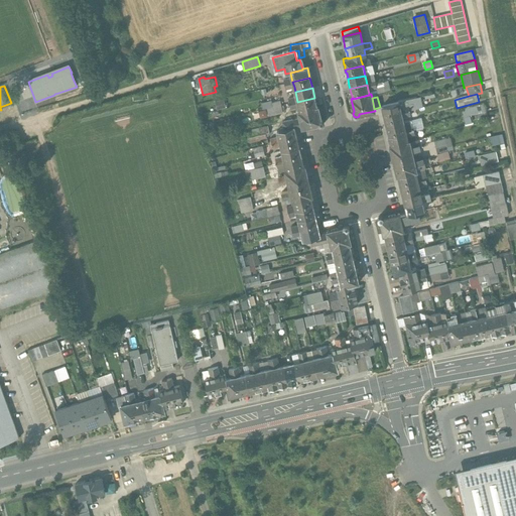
[(420,97),(399,102),(401,112),(409,111),(422,107),(420,97)]
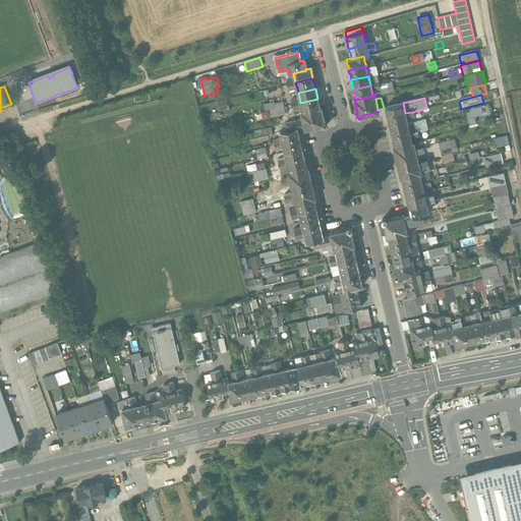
[(317,99),(300,103),(301,108),(302,112),(302,113),(320,108),(317,99)]
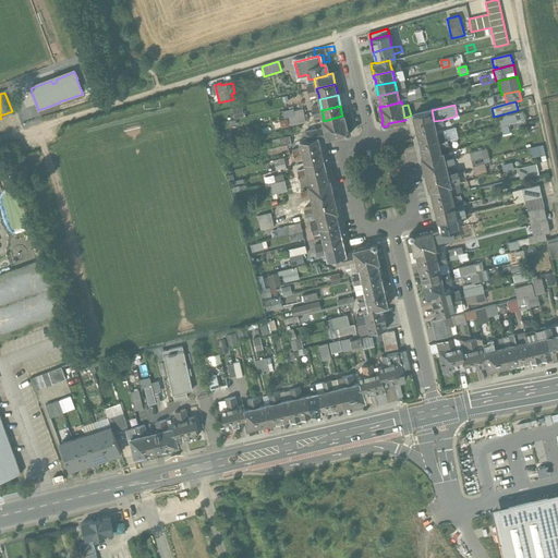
[(432,110),(412,114),(412,116),(413,116),(414,122),(415,125),(434,121),(432,110)]
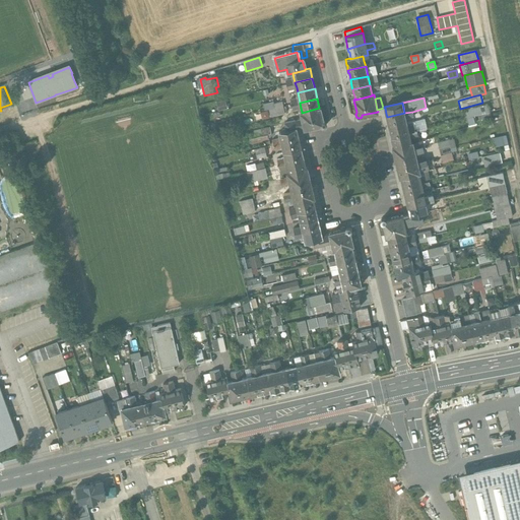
[(488,105),(465,111),(467,119),(477,116),(490,113),(488,105)]
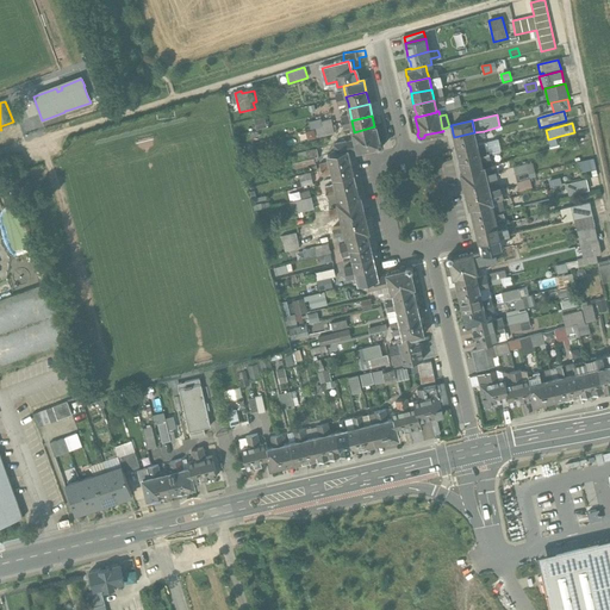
[(332,125),(316,129),(318,137),(334,132),(332,125)]
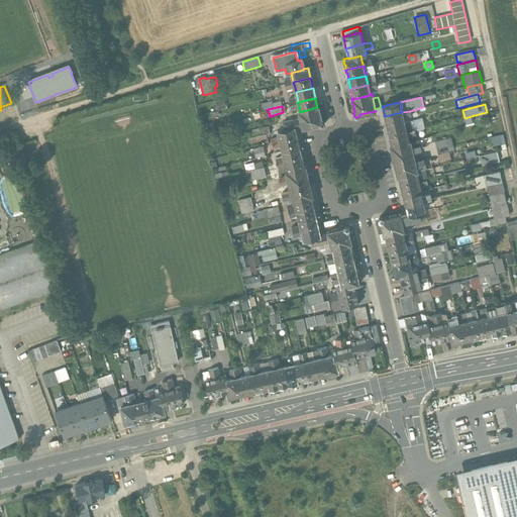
[(317,107),(300,112),(300,111),(299,111),(300,117),(302,126),(302,128),(314,125),(313,125),(319,124),(320,125),(322,125),(323,124),(324,122),(324,121),(323,120),(321,119),(318,107),(317,107)]
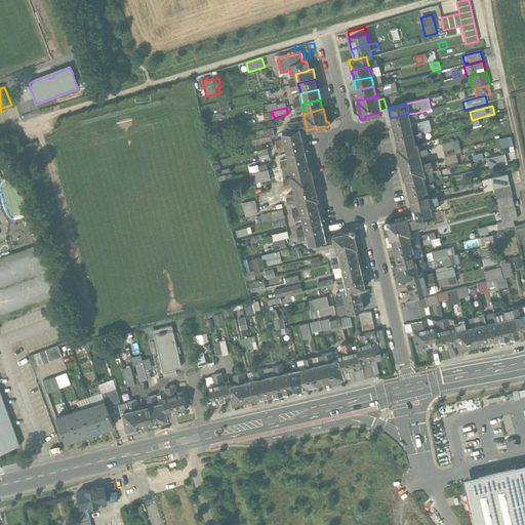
[(408,114),(391,118),(391,121),(392,121),(393,128),(410,124),(409,119),(408,114)]
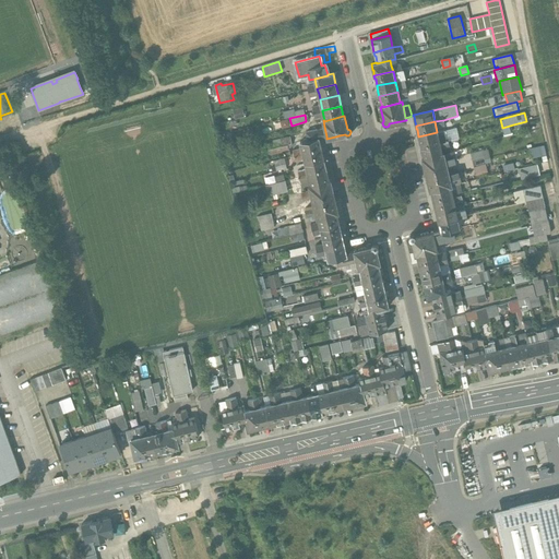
[(526,121),(513,125),(516,131),(528,128),(526,121)]
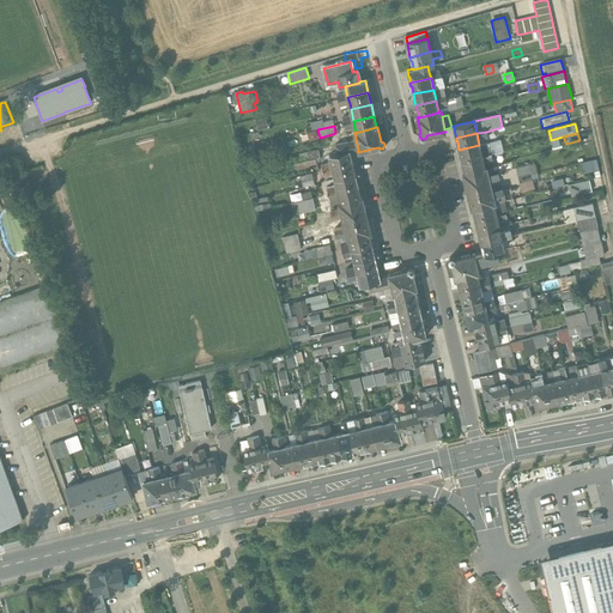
[(347,141),(335,145),(338,153),(349,151),(347,141)]
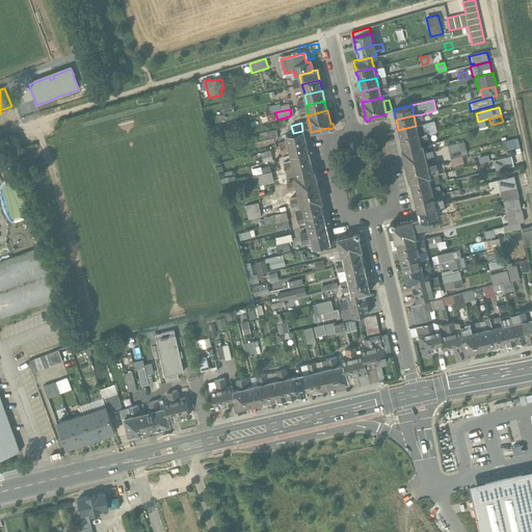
[(416,126),(398,130),(400,136),(400,139),(418,135),(426,133),(425,127),(417,128),(416,126)]
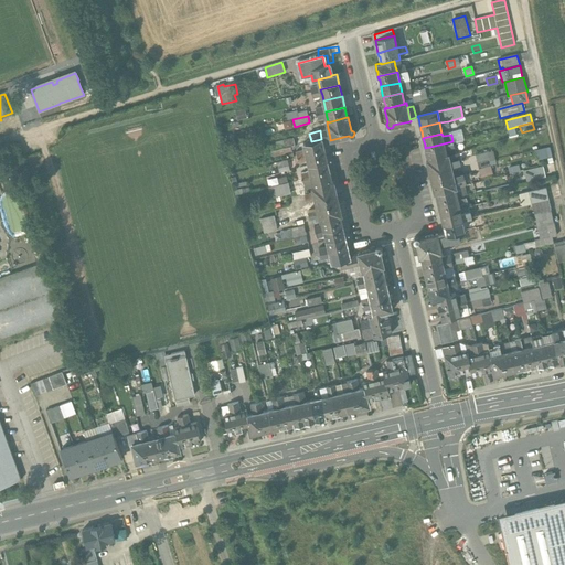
[(274,149),(274,153),(294,151),(292,138),(278,139),(279,148),(274,149)]
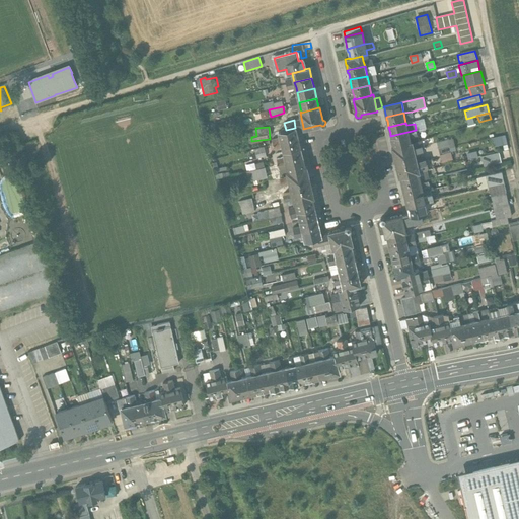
[(286,130),(279,132),(280,137),(281,142),(298,138),(297,134),(297,135),(295,129),(296,128),(295,128),(286,130)]
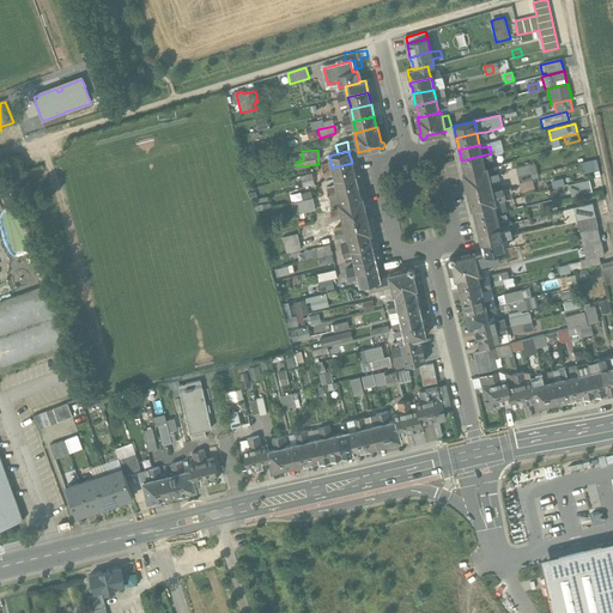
[(481,156),(461,161),(462,165),(463,165),(465,173),(463,173),(463,174),(485,168),(484,162),(481,156)]
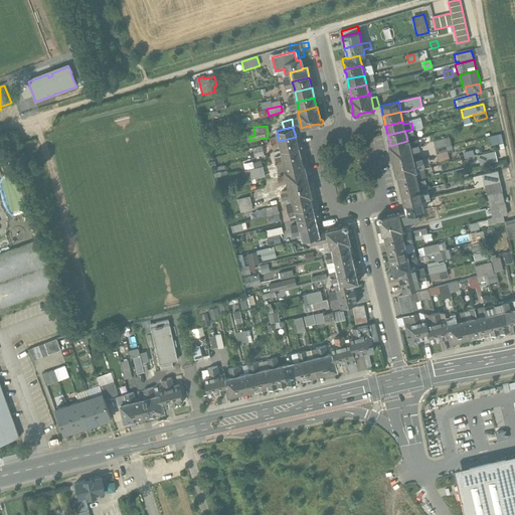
[(501,135),(488,138),(490,147),(503,144),(501,135)]
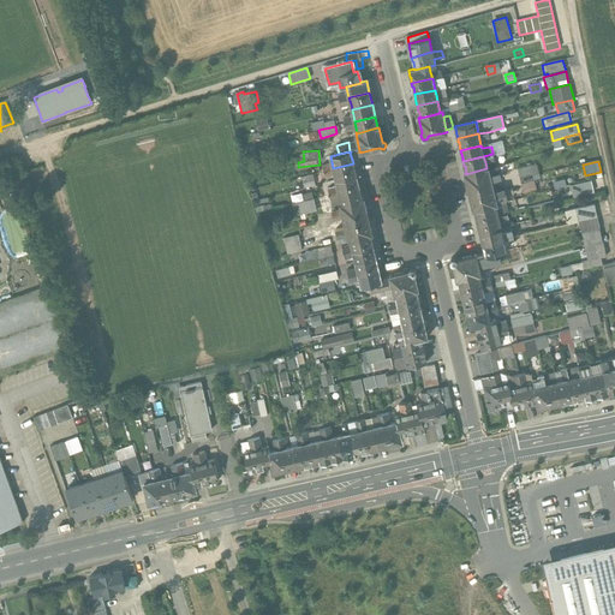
[(353,163),(333,168),(334,174),(336,180),(356,175),(354,167),(353,163)]
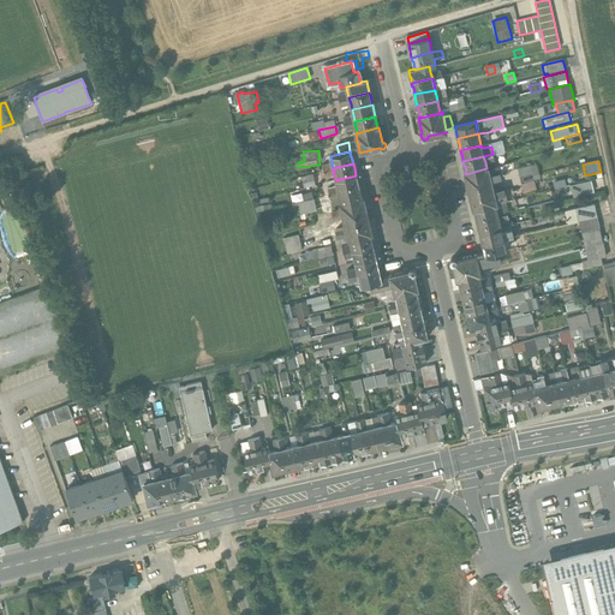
[(487,168),(465,174),(467,186),(491,180),(489,174),(488,168),(487,168)]
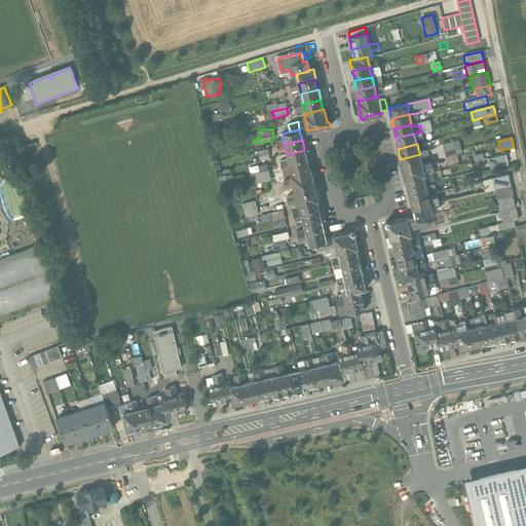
[(455,148),(444,150),(449,166),(458,164),(455,148)]
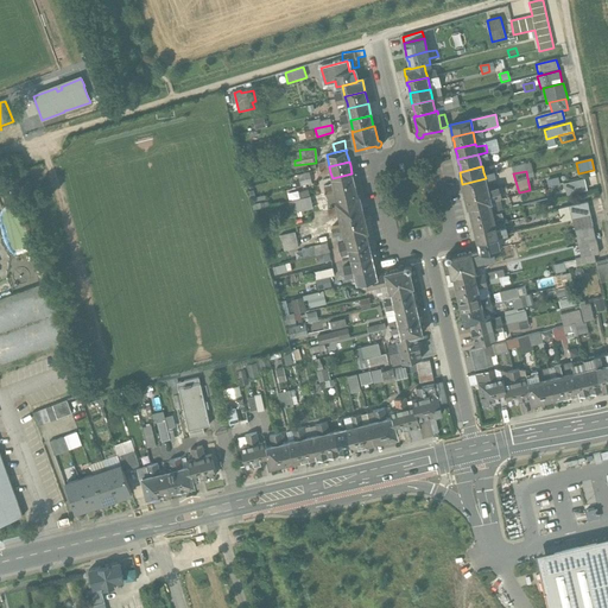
[(352,173),(333,178),(334,184),(335,190),(355,185),(354,181),(352,173)]
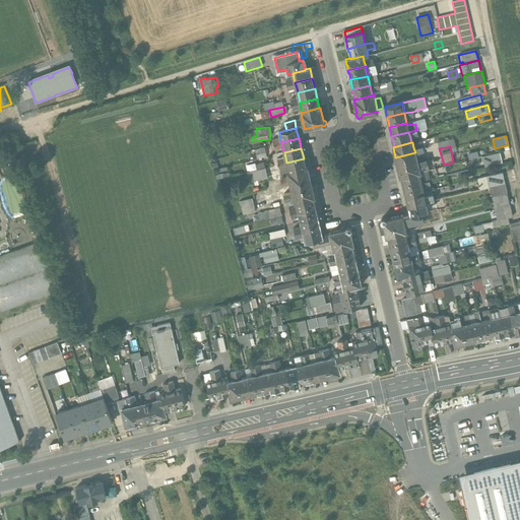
[(415,152),(395,157),(400,177),(418,172),(418,173),(419,172),(418,167),(417,161),(415,152)]
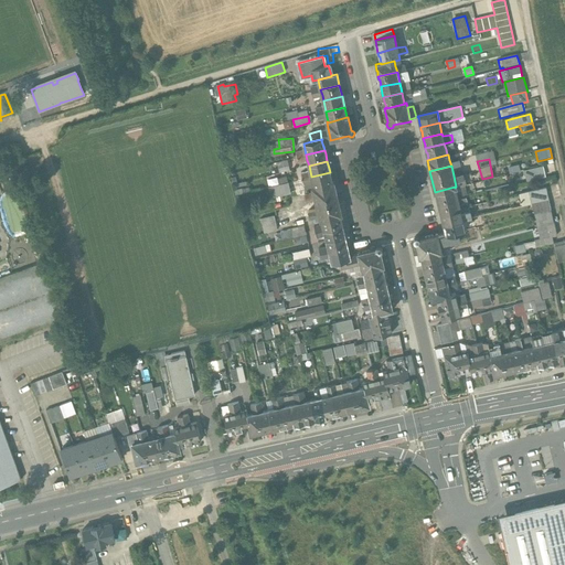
[(519,166),(508,168),(509,174),(520,172),(519,166)]
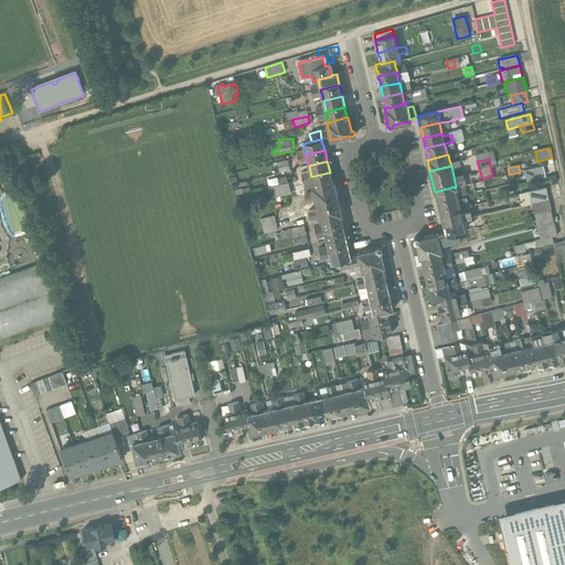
[(543,167),(523,171),(526,182),(545,178),(543,167)]
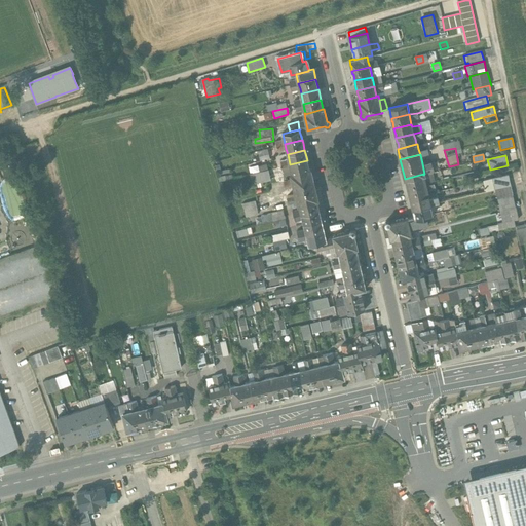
[(307,160),(290,164),(291,168),(292,174),(293,175),(311,170),(310,170),(309,170),(307,163),(308,163),(307,160)]
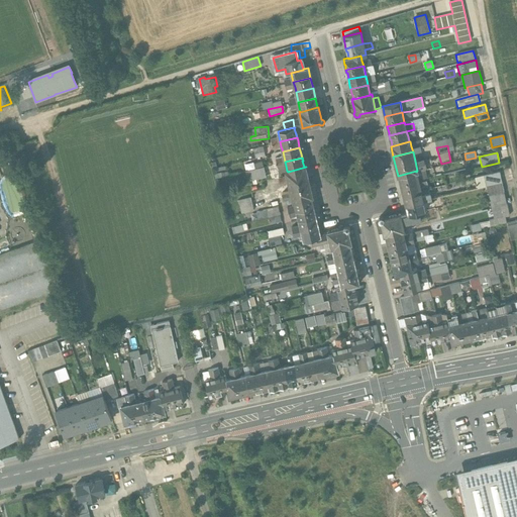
[(457,163),(442,167),(444,175),(459,171),(457,163)]
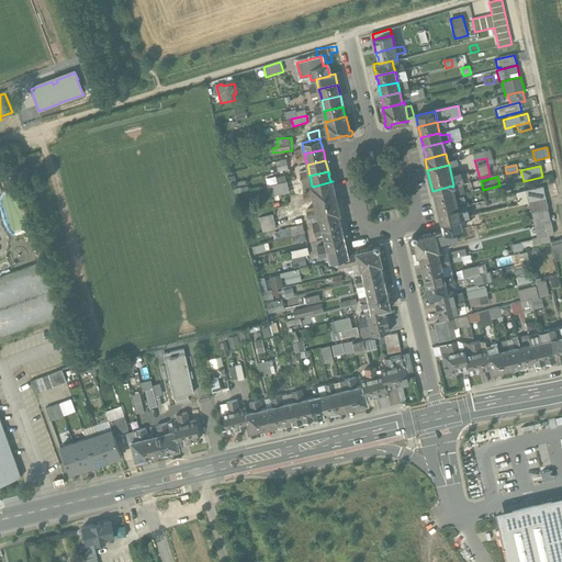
[(285,181),(272,184),(274,195),(289,192),(285,181)]
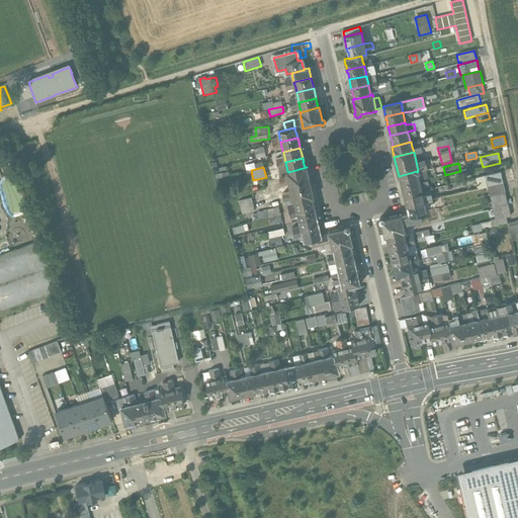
[(307,167),(288,172),(287,171),(286,171),(287,176),(288,182),(309,177),(307,167)]
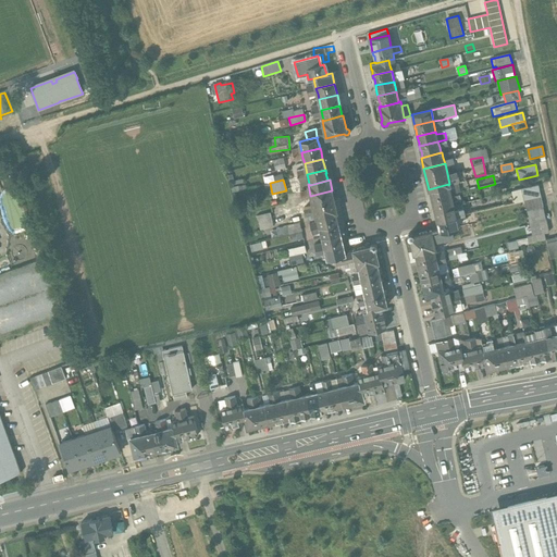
[(448,184),(429,189),(431,189),(432,196),(431,196),(432,199),(450,195),(449,189),(448,185),(448,184)]
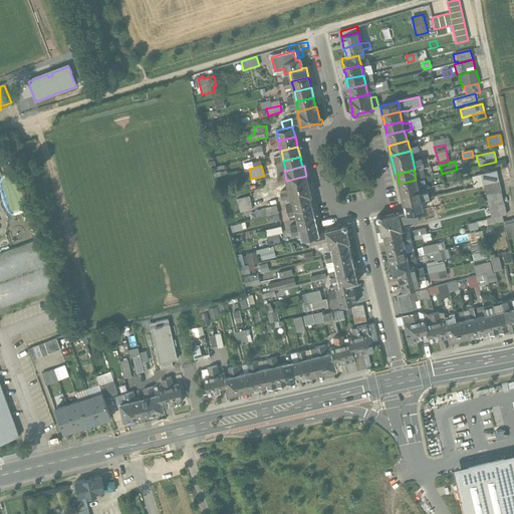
[(497,171),(481,175),(484,185),(499,182),(497,171)]
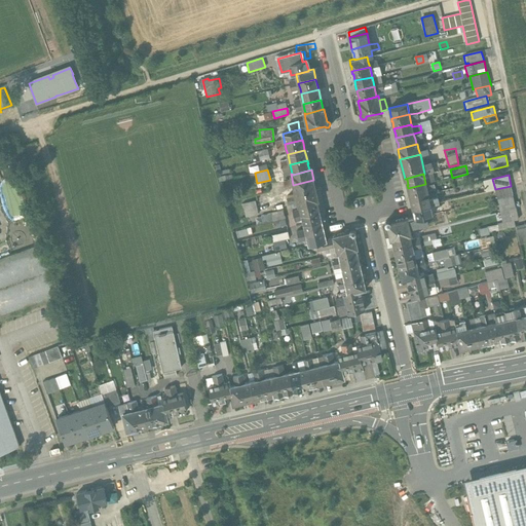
[(313,180),(293,185),(295,194),(297,199),(298,204),(300,204),(299,203),(318,199),(313,180)]
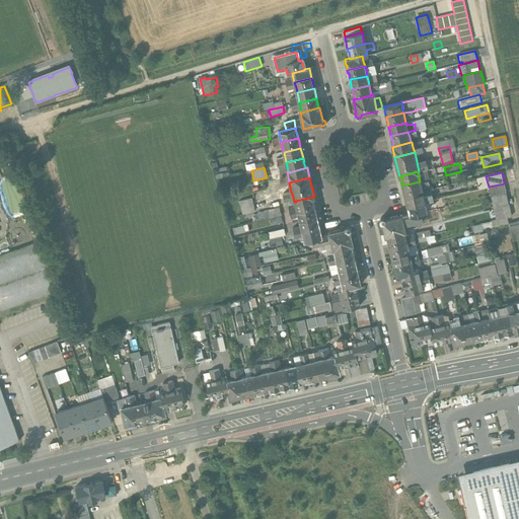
[(420,181),(402,186),(403,189),(404,189),(405,196),(423,192),(421,187),(420,181)]
